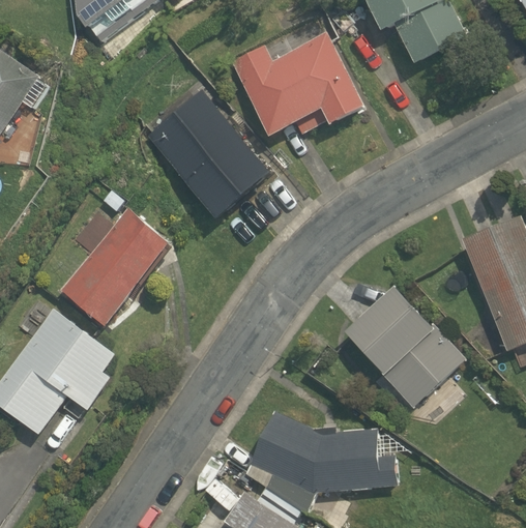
[(101,42),(157,0),(76,0),(79,16),(88,28),(90,27),(101,42)]
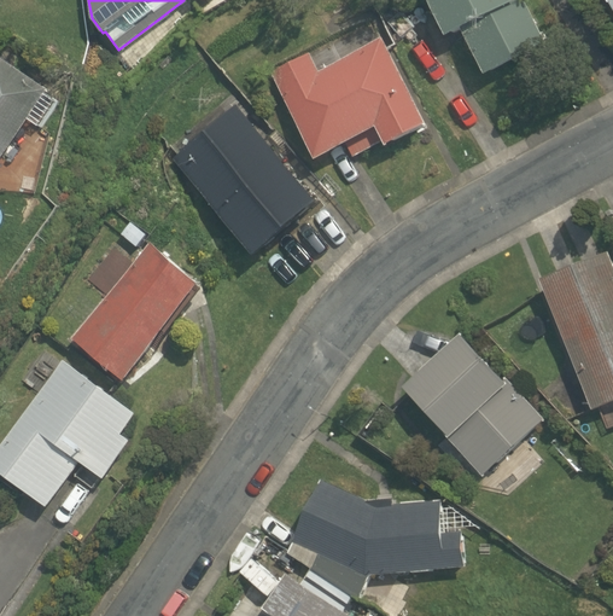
[(426,0),(444,35),(459,28),(483,74),(543,39),(521,0),(426,0)]
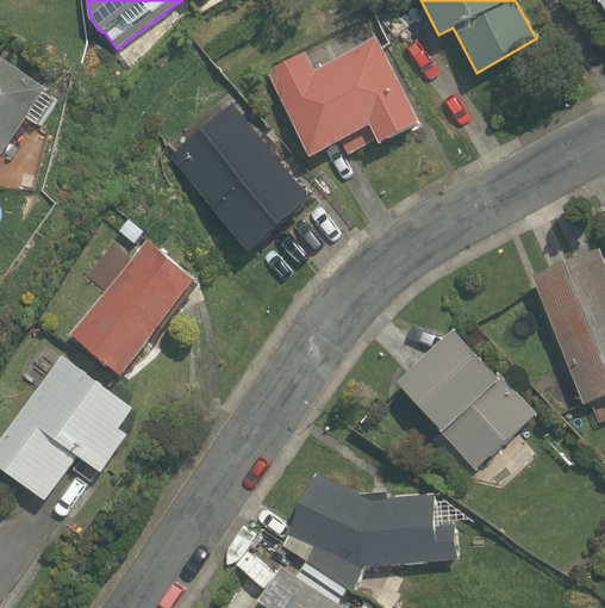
[(304,51),(266,70),(310,157),(341,141),(347,154),(376,138),(379,144),(419,122),(375,36),(312,69),(304,51)]
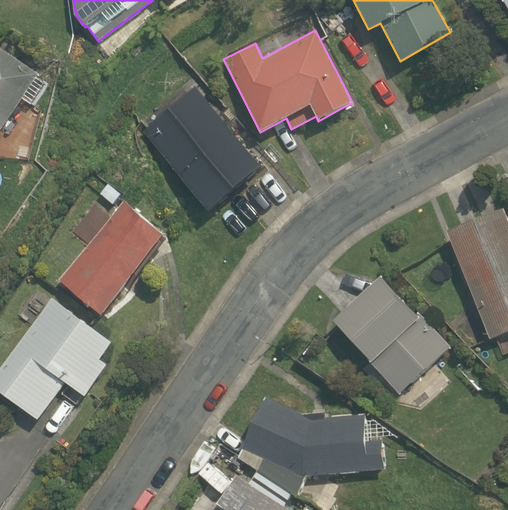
[(30,105),(45,83),(35,77),(37,73),(0,48),(0,127),(20,98),(30,105)]
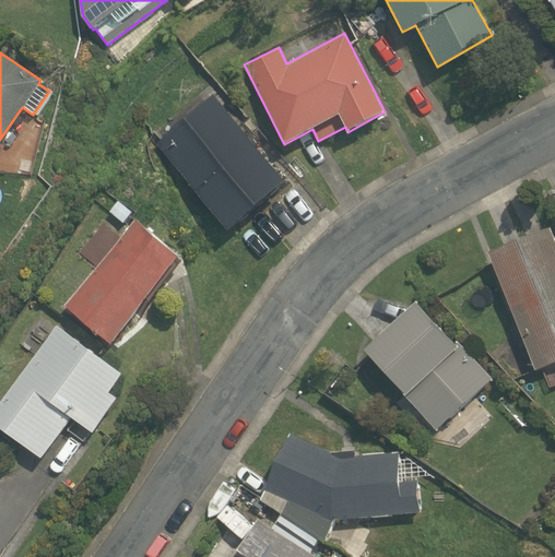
[(211,93),(155,143),(228,232),(286,180),(211,93)]
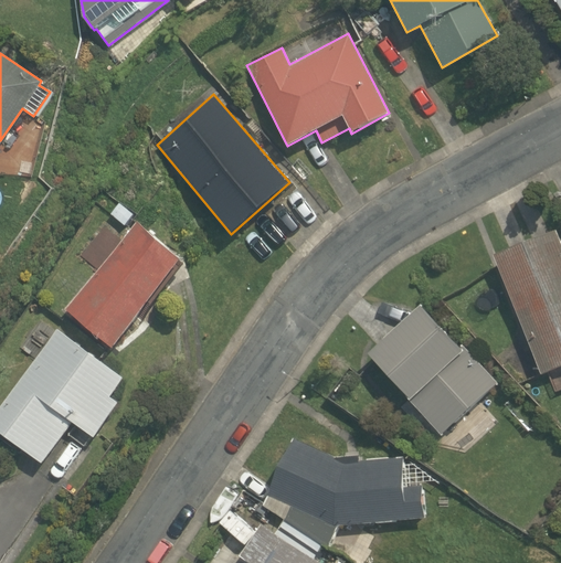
[(123,224),(133,213),(117,202),(108,212),(123,224)]
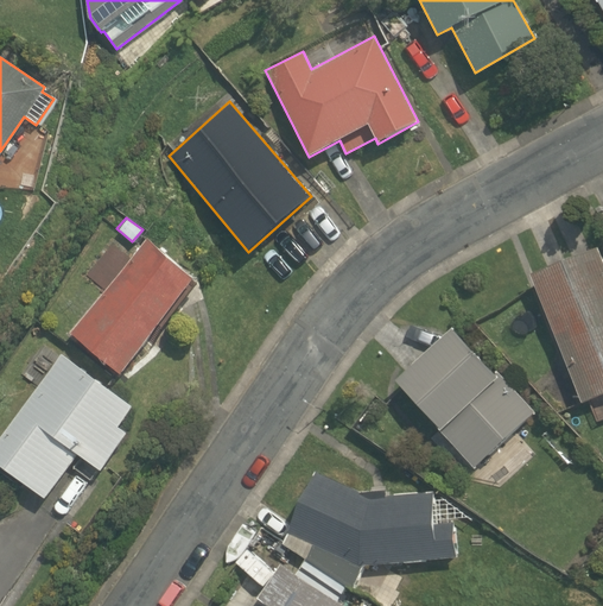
[(146,239),(69,332),(120,373),(196,278),(146,239)]
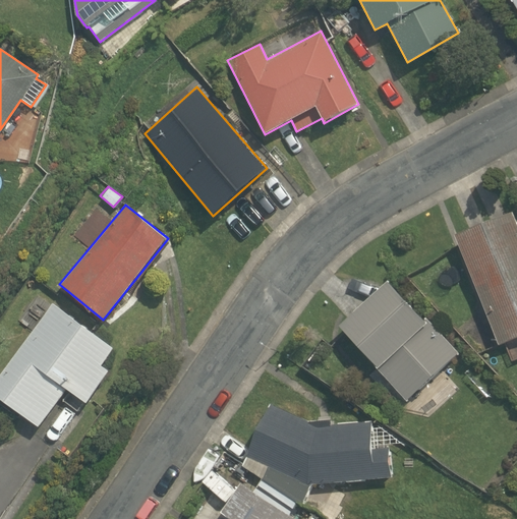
[(516,224),(512,212),(453,234),(498,344),(516,336),(516,224)]
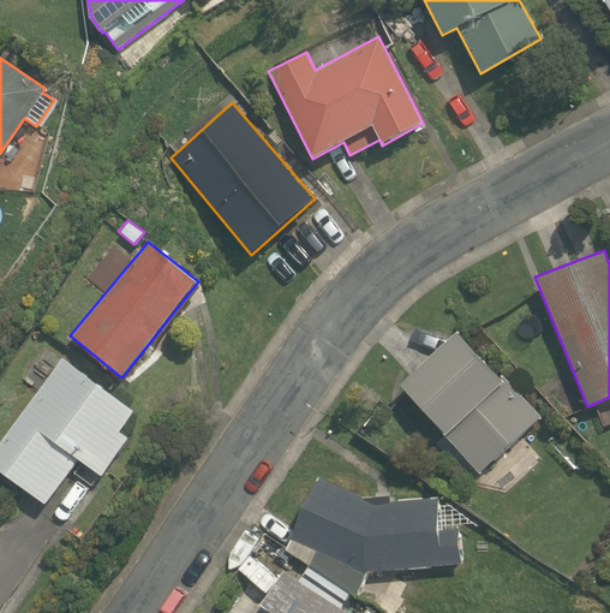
[(400,385),(477,471),(539,416),(501,374),(498,376),(458,332),(400,385)]
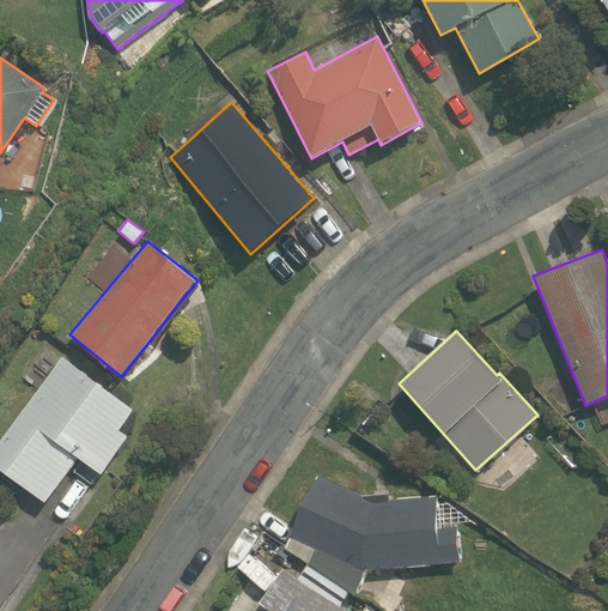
[(61,356),(0,440),(0,469),(44,502),(77,458),(101,473),(128,436),(120,430),(134,410),(61,356)]
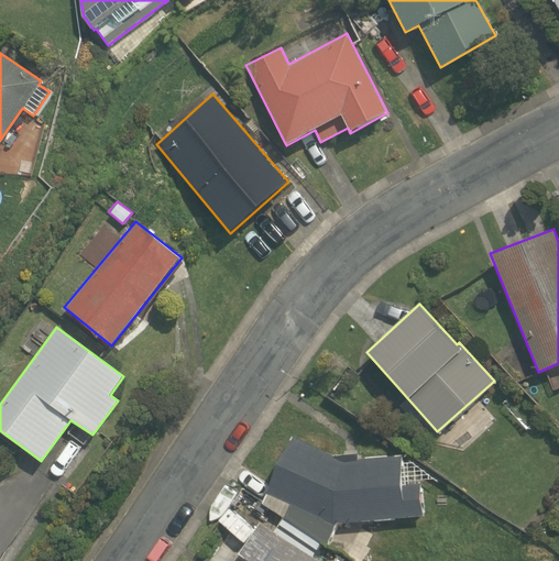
[(293,436),(260,502),(326,545),(336,523),(424,515),(419,483),(403,484),(399,454),(357,458),(355,452),(330,454),(293,436)]
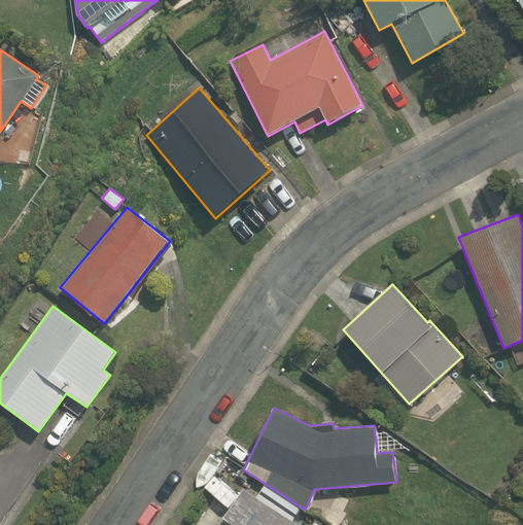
[(298,509),(262,485),(255,495),(244,488),(223,518),(234,524),(233,524),(300,524),(291,519),(298,509)]
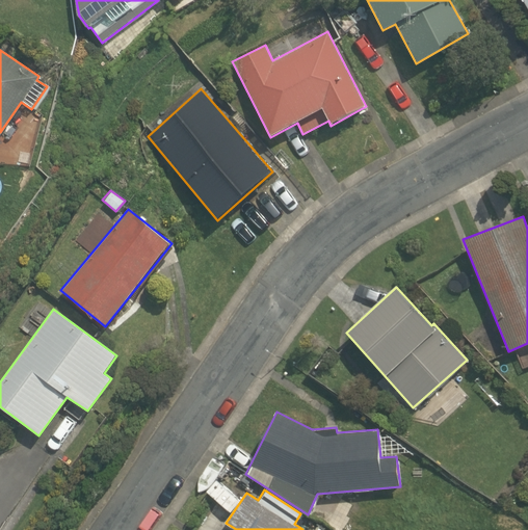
All buildings are outlined.
